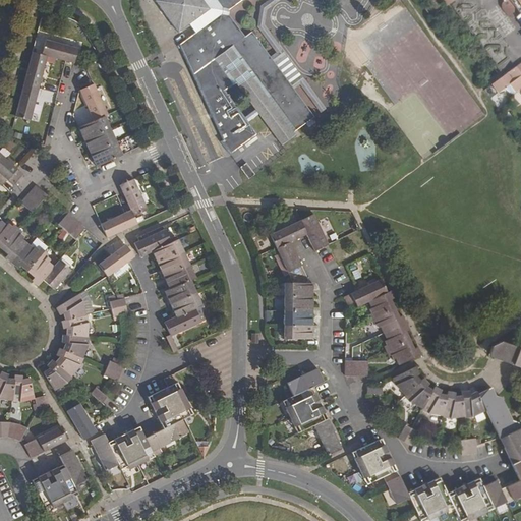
[(165,0),(156,0),(155,1),(160,9),(168,3),(165,0)]
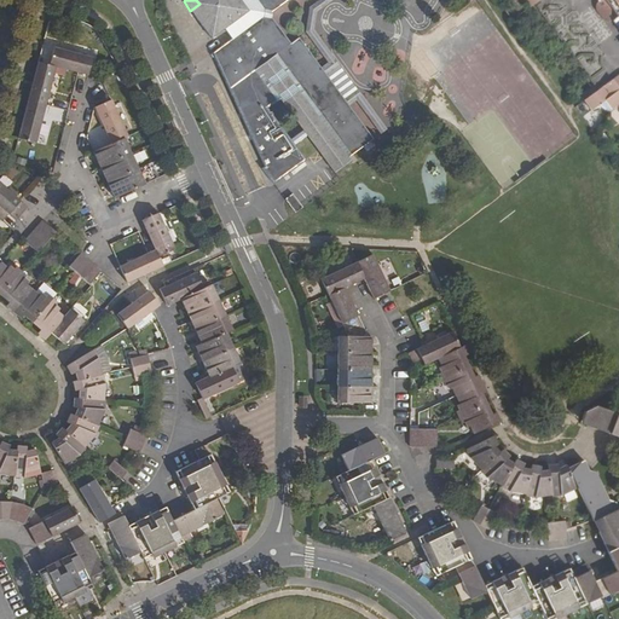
[(196,0),(200,4),(190,11),(212,39),(225,29),(232,40),(221,47),(232,63),(220,71),(221,73),(265,168),(262,169),(275,184),(307,161),(294,144),(291,139),(268,108),(281,99),(304,131),(307,136),(334,173),(350,162),(348,158),(372,140),(347,105),(335,115),(331,109),(336,105),(318,79),(312,84),(308,79),(322,70),(298,38),(290,44),(271,18),(266,17),(267,11),(272,12),(288,0),(302,0),(304,1),(304,0),(196,0)]
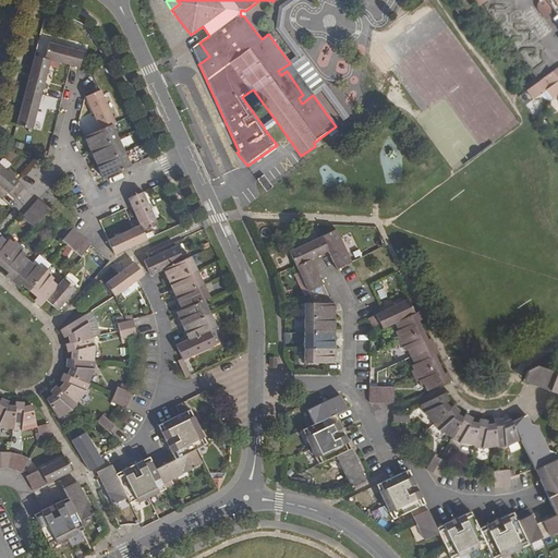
[(299,0),(288,0),(278,8),(275,26),(298,58),(302,53),(281,25),(282,12),(299,0)]
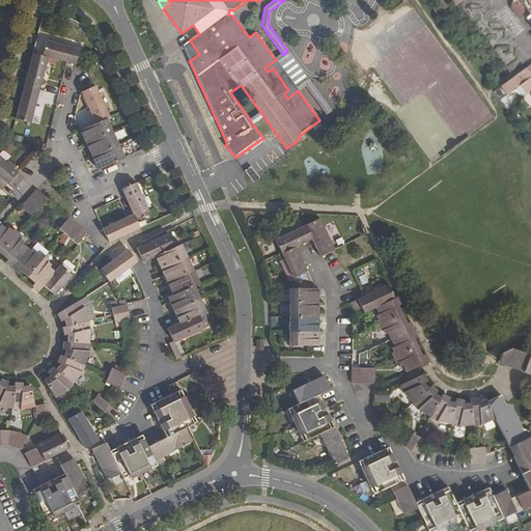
[(530,0),(512,0),(514,2),(518,0),(519,0),(530,15),(526,18),(530,24),(530,0)]
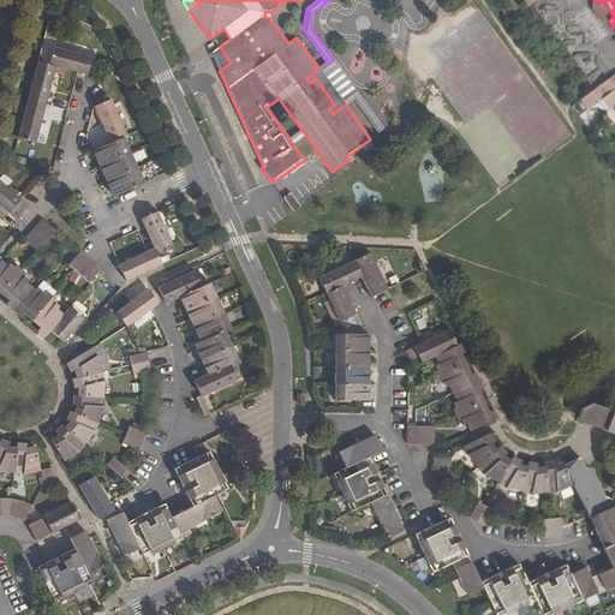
[(53,47),(48,64),(55,66),(79,72),(89,75),(94,58),(53,47)]
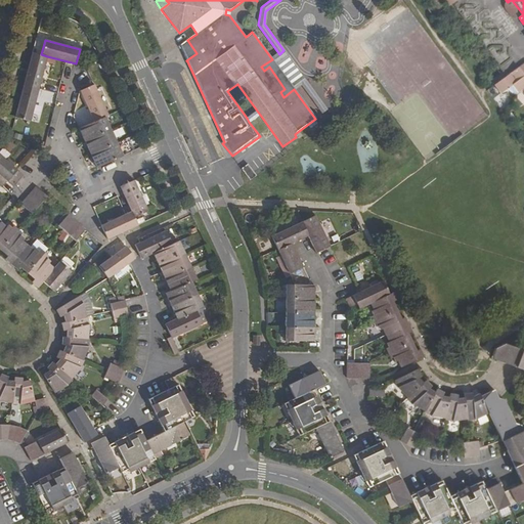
[(187,40),(180,45),(186,60),(197,53),(187,40)]
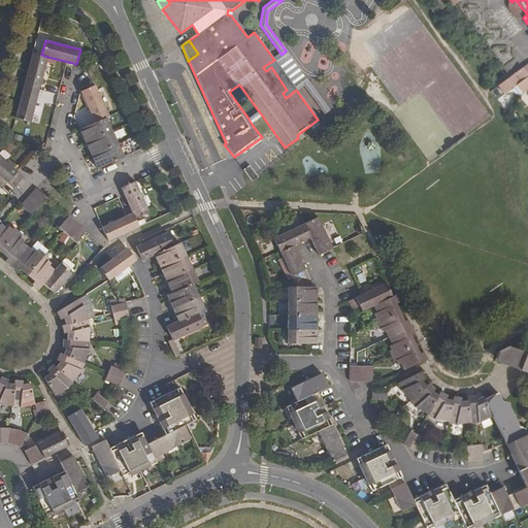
[(282,55),(274,60),(296,90),(303,85),(308,81),(286,51),(282,55)]
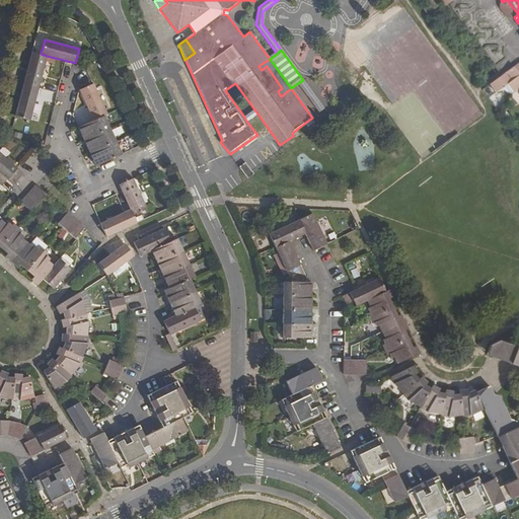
[(41,54),(32,52),(26,75),(23,84),(39,88),(47,56),(41,54)]
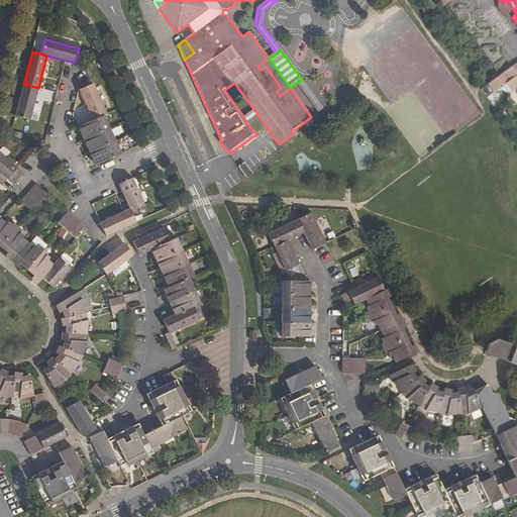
[(269,59),(257,66),(261,70),(266,66),(281,88),(277,91),(280,96),(290,88),(269,59)]
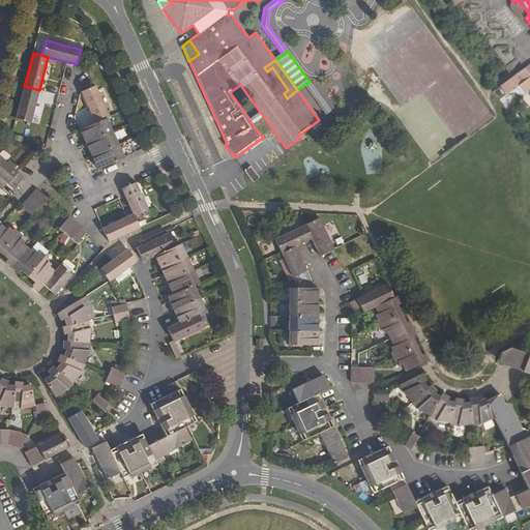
[(529,64),(501,86),(507,95),(519,86),(525,94),(529,91),(529,64)]
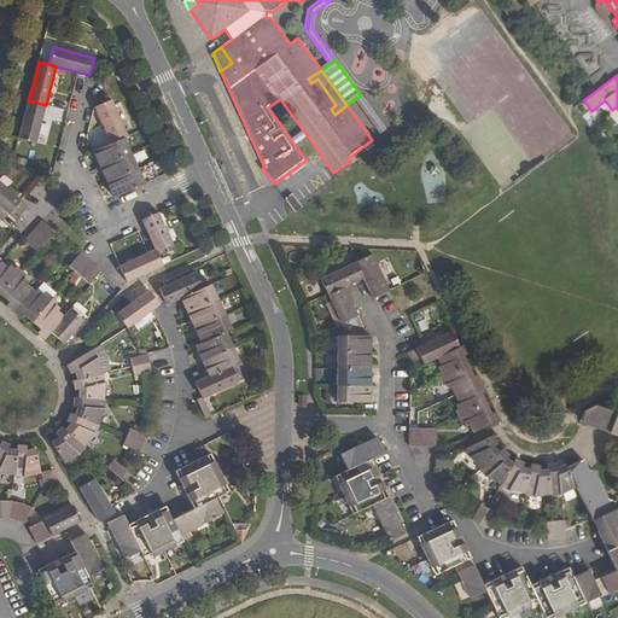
[(361,95),(355,99),(380,134),(385,129),(361,95)]
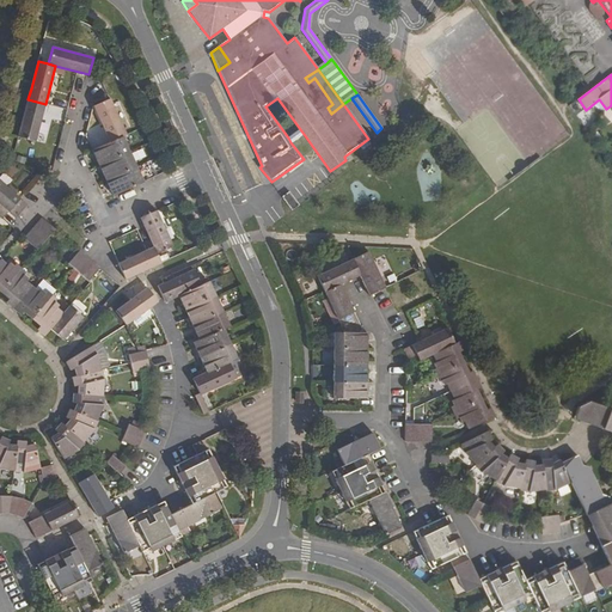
[(46,104),(28,99),(20,128),(18,138),(36,142),(46,104)]
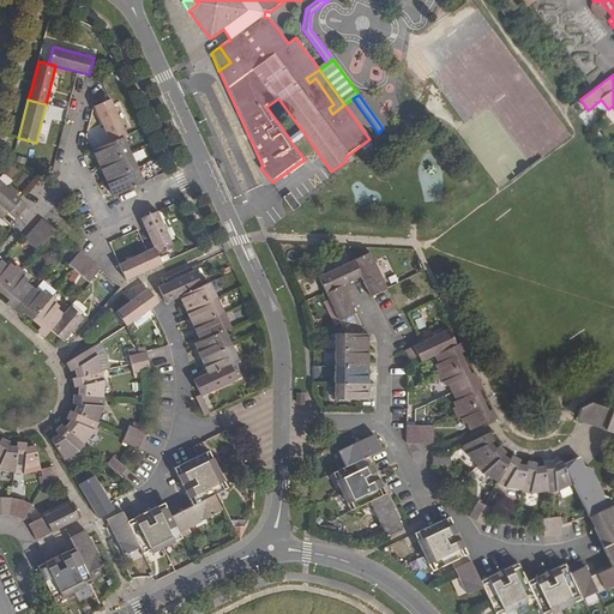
[(110,100),(95,107),(112,144),(122,138),(127,136),(110,100)]
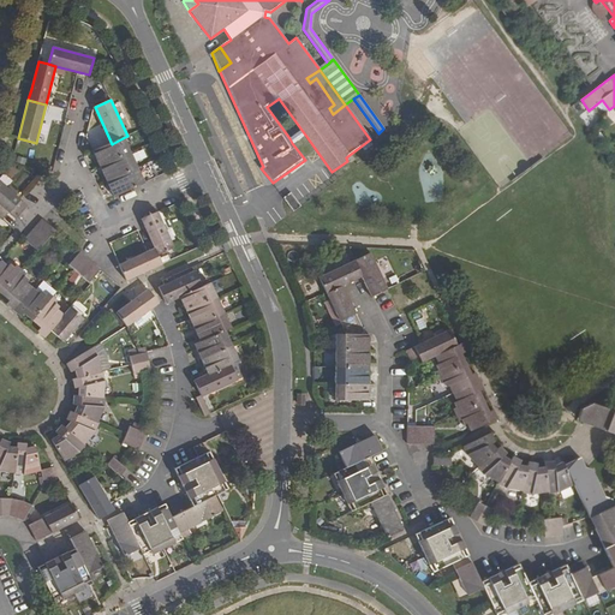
[(91,139),(102,136),(100,126),(88,130),(91,139)]
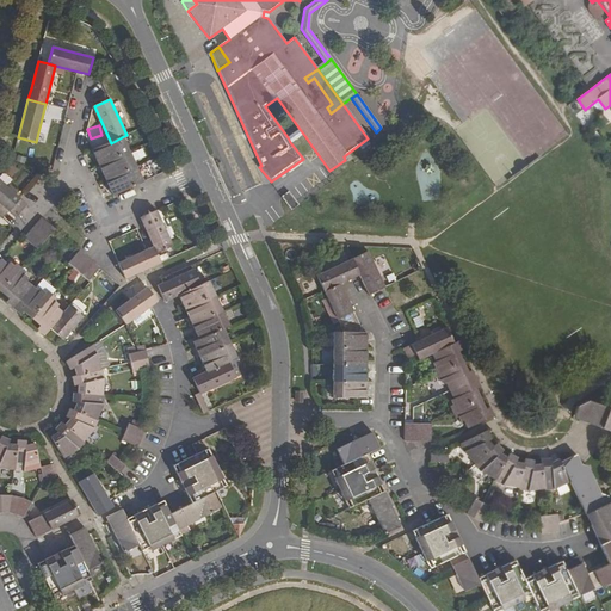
[(300,129),(288,137),(290,142),(303,134),(300,129)]
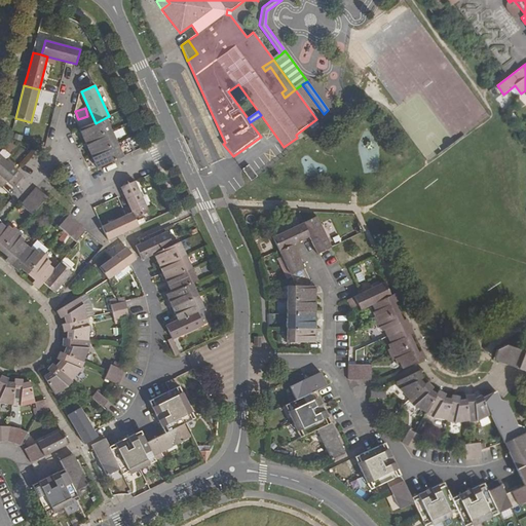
[(96,123),(80,129),(85,143),(111,130),(105,118),(96,123)]
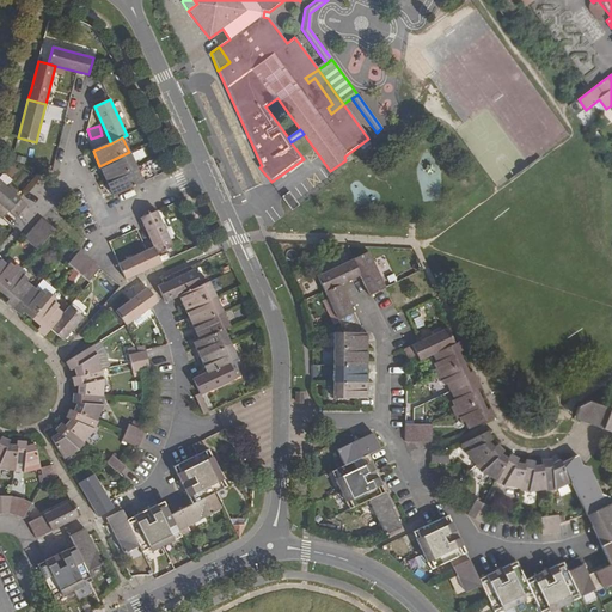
[(136,167),(129,152),(99,166),(106,181),(136,167)]
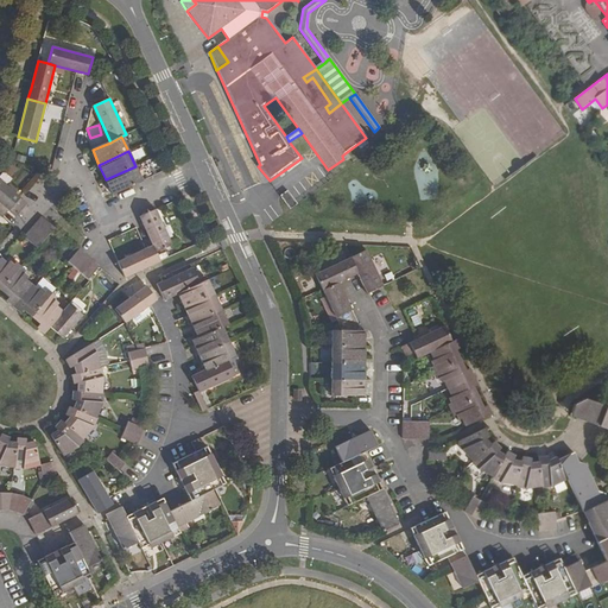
[(141,181),(135,166),(106,179),(113,195),(141,181)]
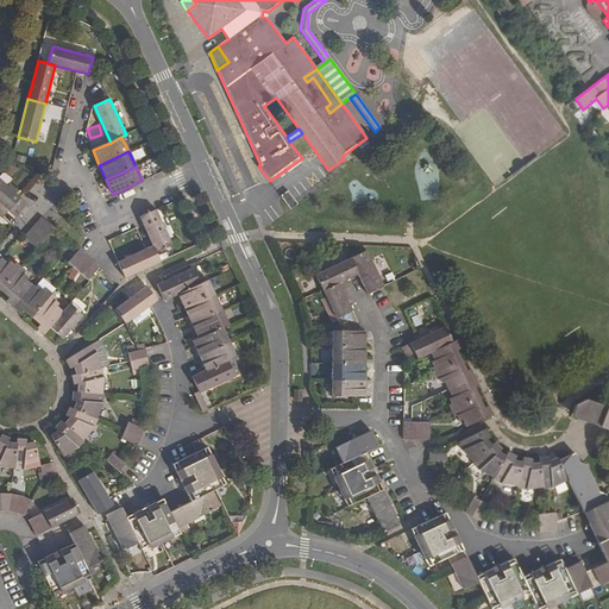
[(0,180),(0,202),(16,217),(26,203),(20,198),(0,180)]
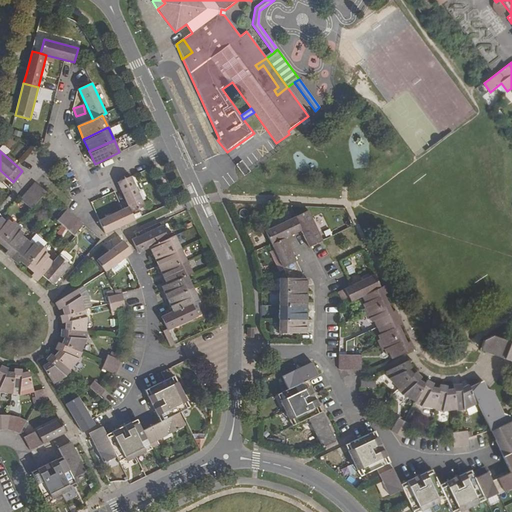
[(242,160),(236,165),(244,176),(250,172),(242,160)]
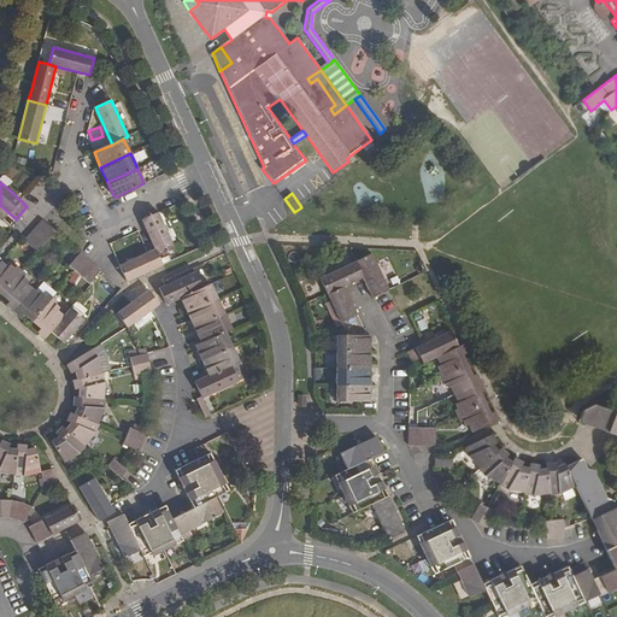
[(158,213),(141,221),(146,229),(156,251),(158,257),(174,251),(158,213)]
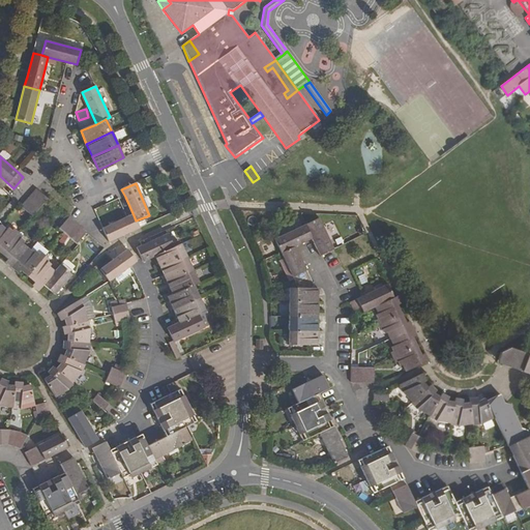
[(36,188),(31,195),(42,205),(48,199),(36,188)]
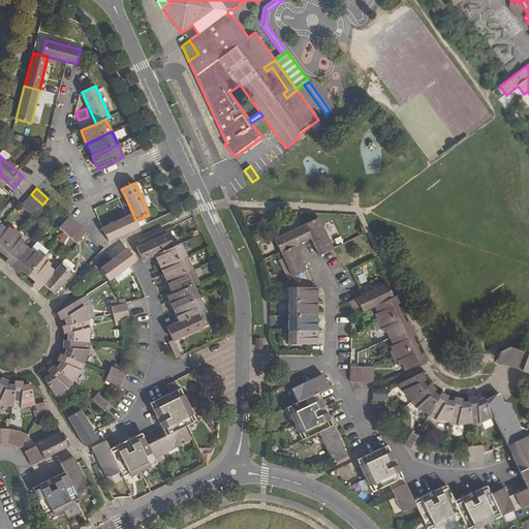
[(31,194),(26,199),(37,210),(42,205),(31,194)]
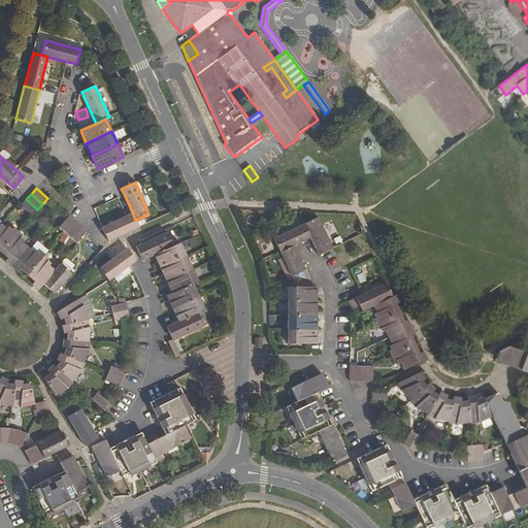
[(37,209),(26,199),(21,205),(32,216),(37,209)]
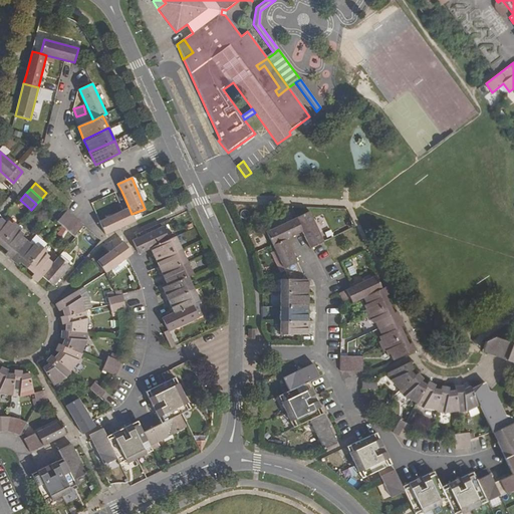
[(130,209),(99,223),(105,235),(136,222),(132,214),(130,209)]
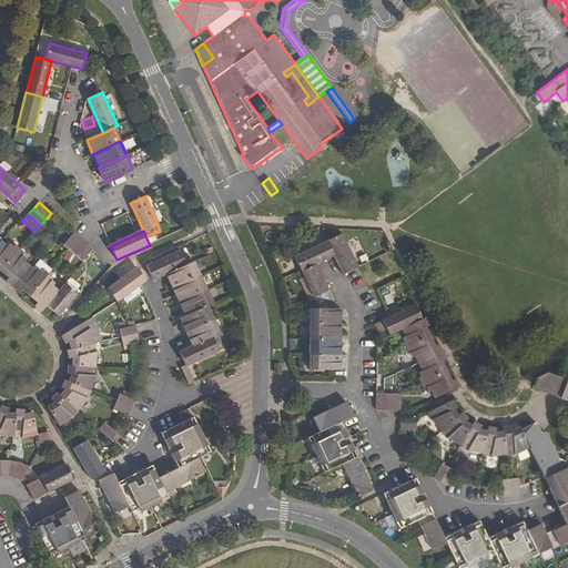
[(80,239),(74,234),(63,246),(69,251),(80,239)]
